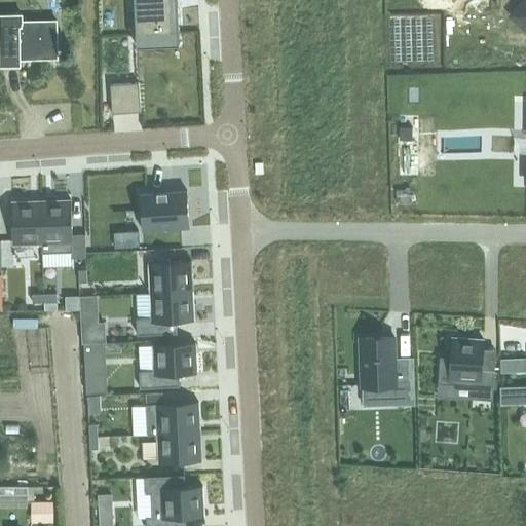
[(135,0),(137,33),(180,31),(179,8),(178,0),(135,0)]
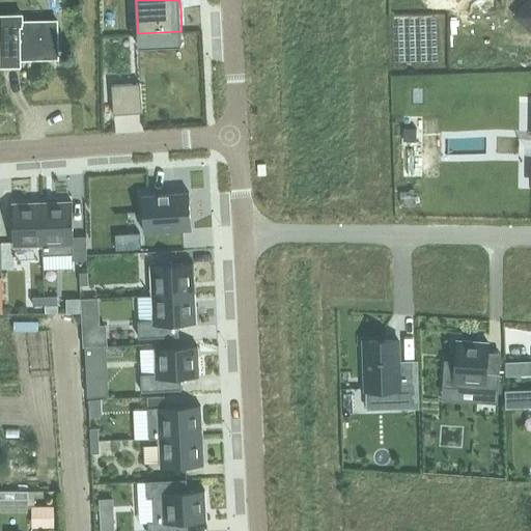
[(57,58),(58,58),(57,21),(23,21),(23,15),(0,15),(0,35),(1,65),(21,65),(21,51),(29,51),(29,56),(57,56),(57,58)]
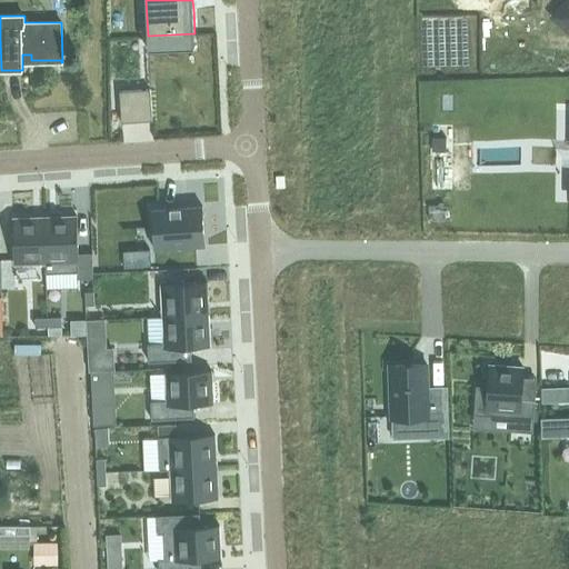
[(151,89),(120,91),(122,122),(153,120),(151,89)]
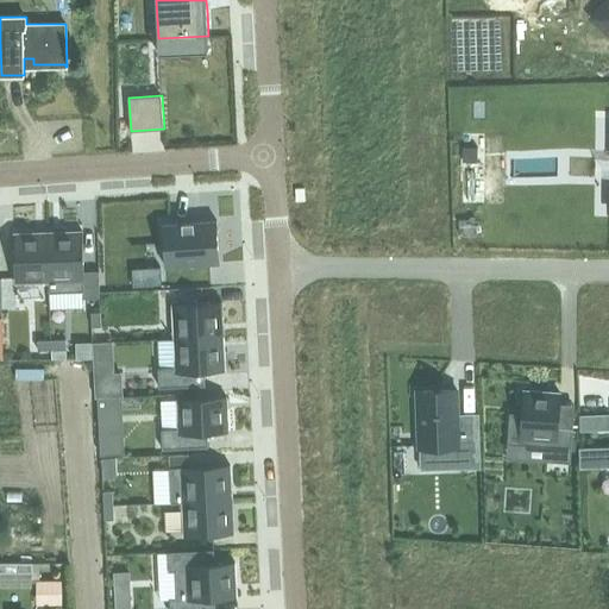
[(464,145),(464,162),(478,162),(478,145),(464,145)]
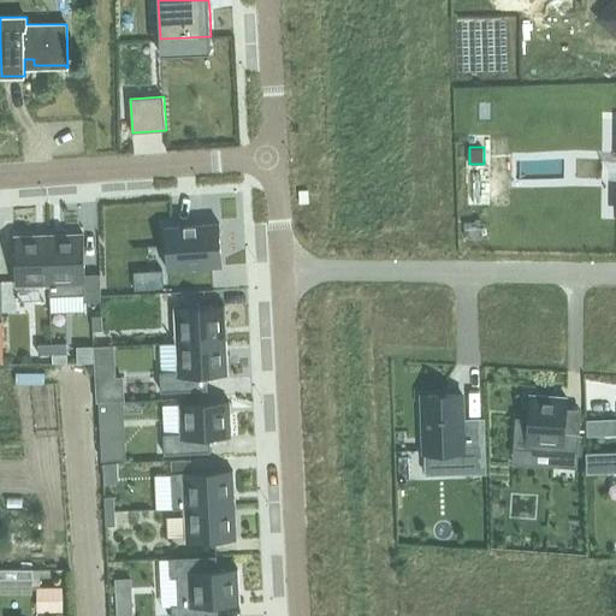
[(467,165),(465,203),(486,205),(489,166),(467,165)]
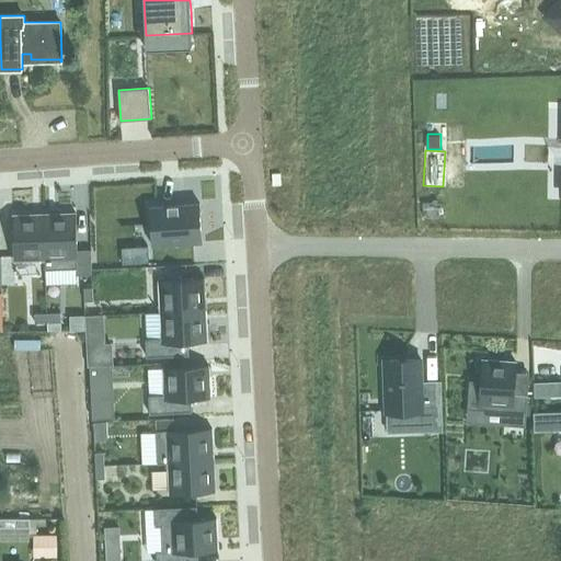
[(199,203),(149,206),(152,245),(203,242),(199,203)]
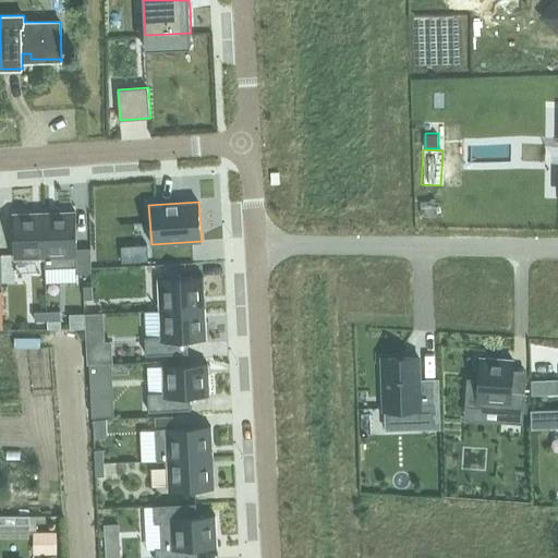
[(29,214),(12,214),(13,258),(36,258),(45,258),(44,213),(29,214)]
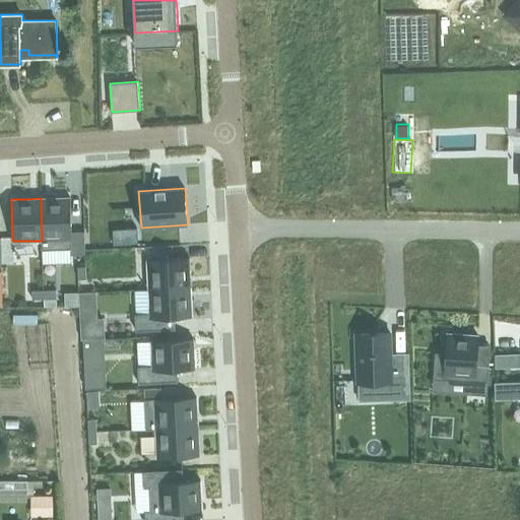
[(45,198),(41,198),(42,241),(42,250),(48,250),(71,249),(72,249),(71,218),(70,198),(66,198),(45,198)]
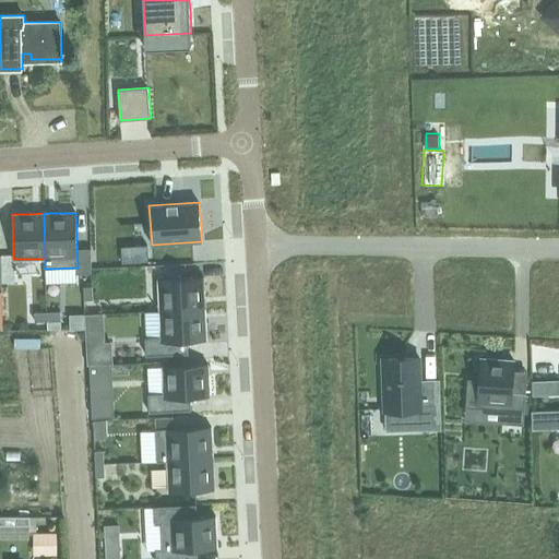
[(122,246),(123,263),(149,261),(147,245),(122,246)]
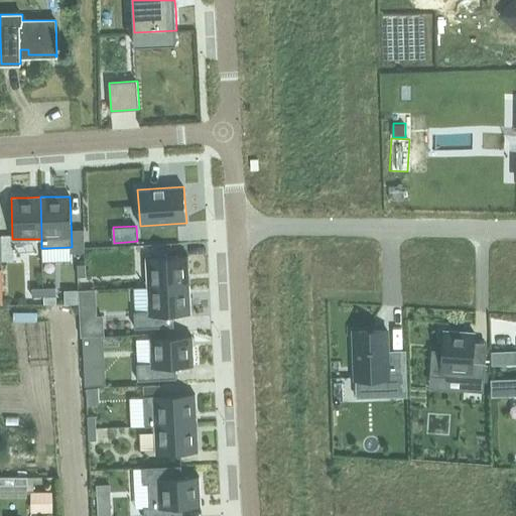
[(187,255),(146,257),(148,286),(189,284),(187,255)]
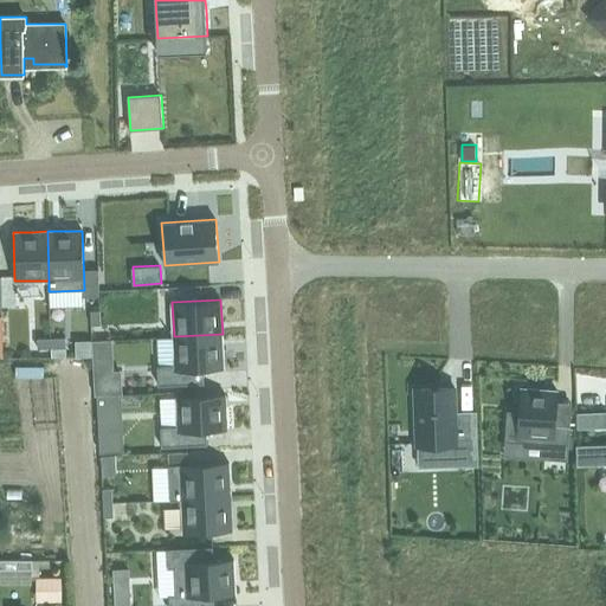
[(100,310),(90,311),(91,326),(101,324),(100,310)]
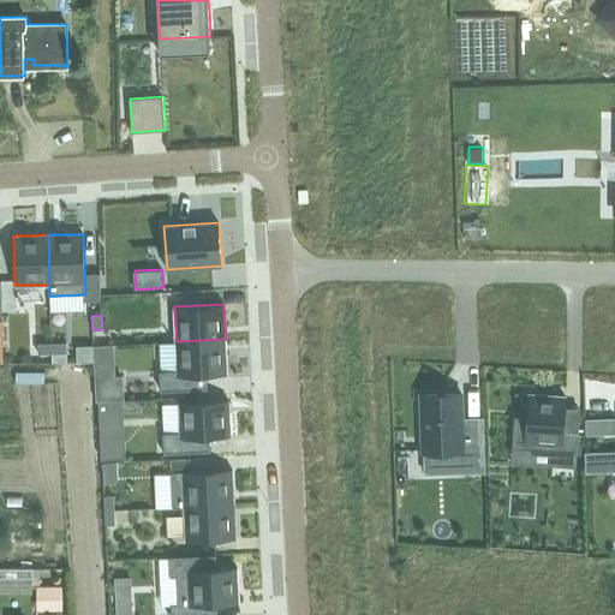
[(178,370),(160,371),(161,392),(208,389),(207,375),(227,374),(226,339),(177,341),(178,370)]
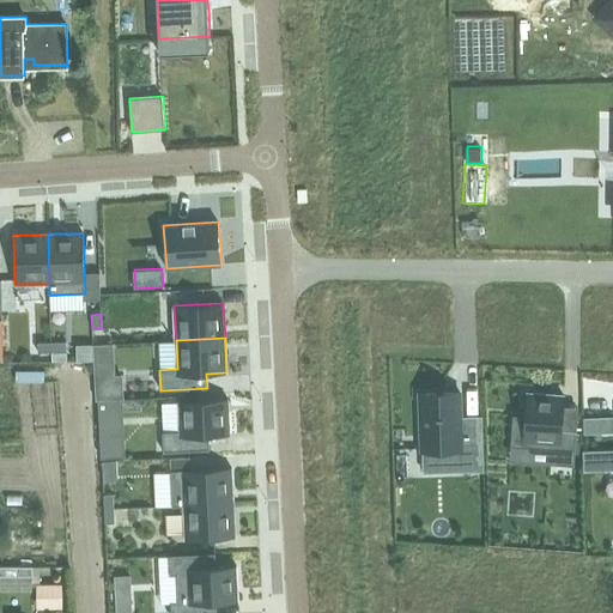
[(53,341),(38,343),(38,352),(53,351),(53,341)]
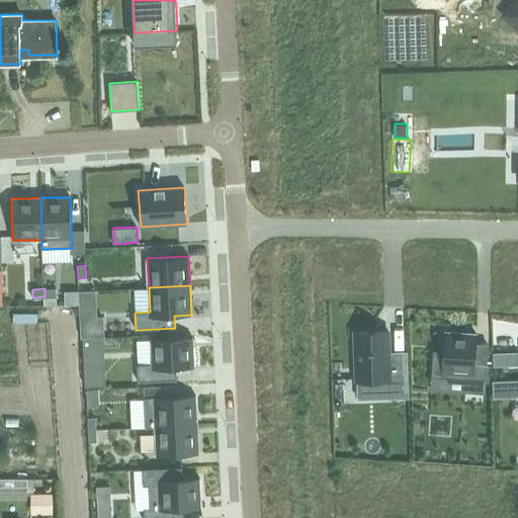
[(45,288),(45,296),(57,296),(57,288),(45,288)]
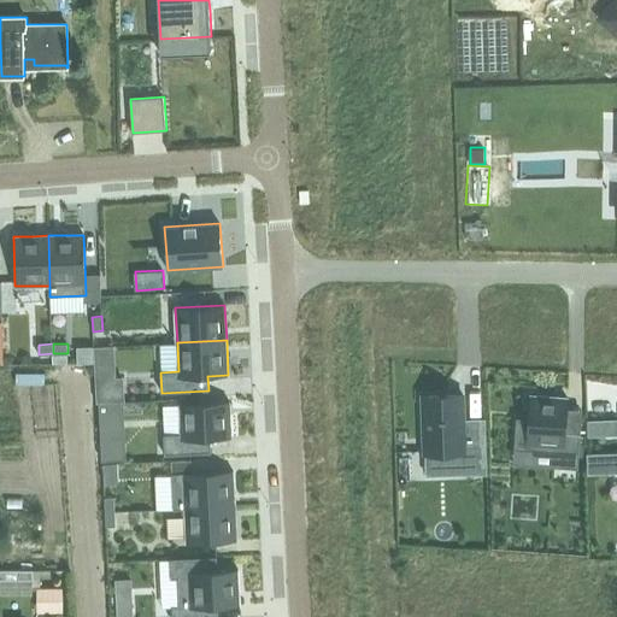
[(15,371),(15,383),(42,383),(42,370),(15,371)]
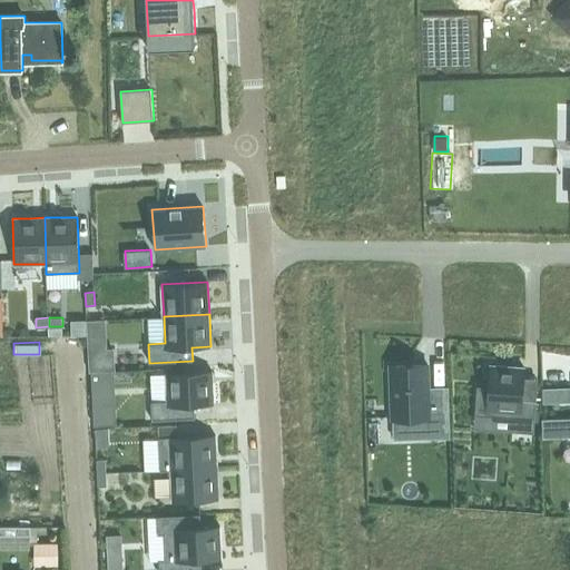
[(112,343),(87,344),(88,366),(114,365),(112,343)]
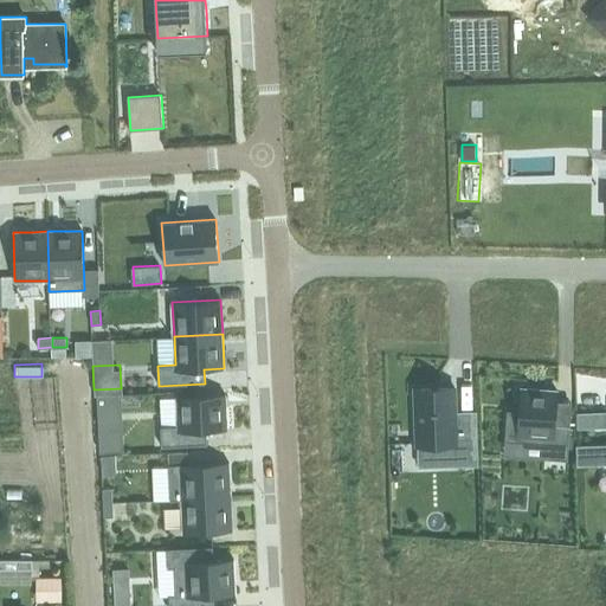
[(455,388),(416,389),(418,445),(457,444),(457,459),(478,459),(477,424),(456,425),(455,388)]
